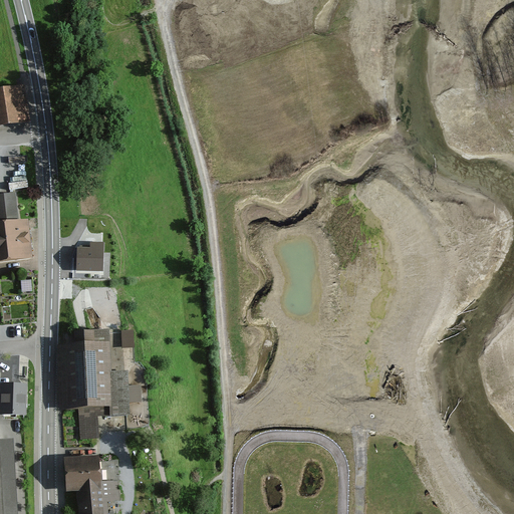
[(513,46),(513,42),(503,44),(506,56),(513,54),(513,46)]
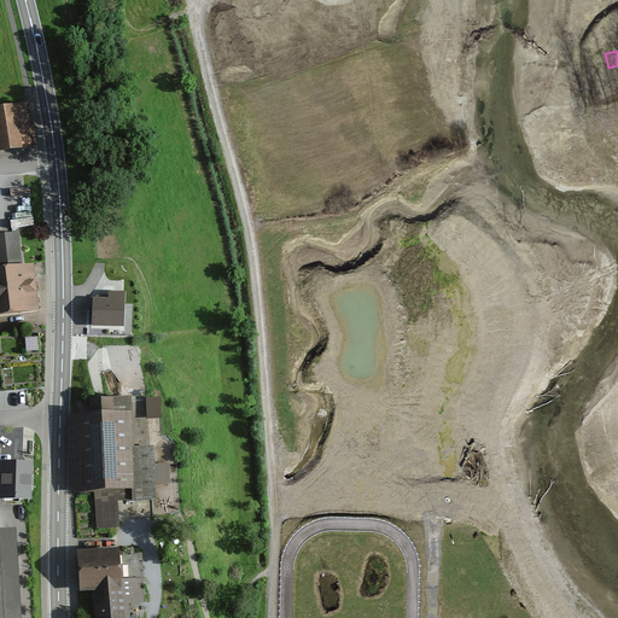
[(28,103),(0,106),(0,150),(34,146),(28,103)]
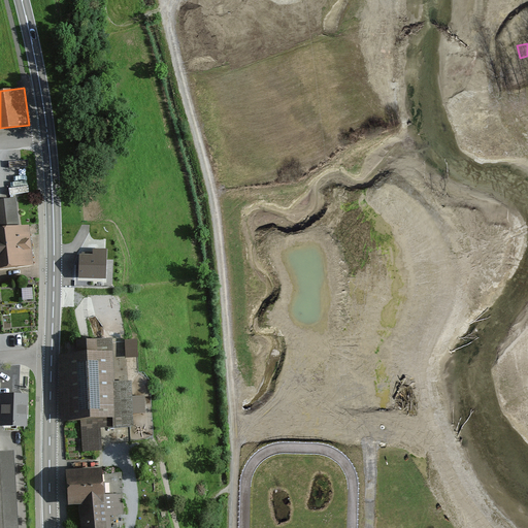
[(0,269),(35,266),(31,226),(19,227),(15,198),(0,200),(0,218),(1,230),(0,229),(0,269)]
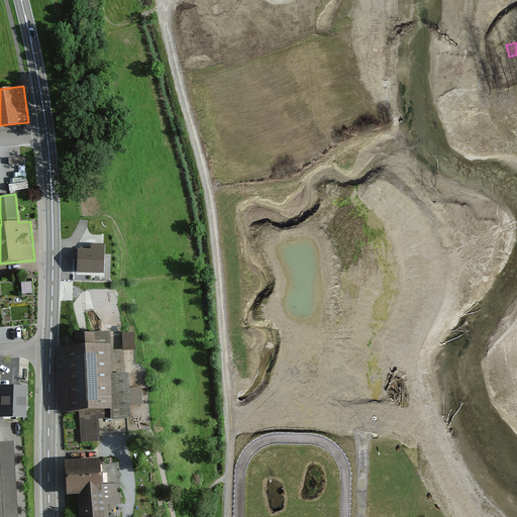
[(93,248),(79,247),(78,263),(78,272),(103,273),(104,243),(93,243),(93,248)]
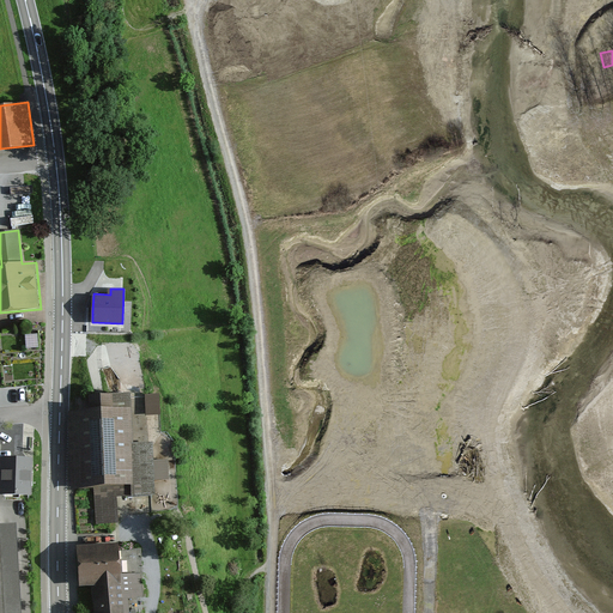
[(92,408),(71,408),(74,489),(95,487),(95,525),(117,522),(116,496),(155,493),(155,479),(169,479),(169,457),(153,459),(153,442),(133,441),(131,394),(91,395),(92,408)]
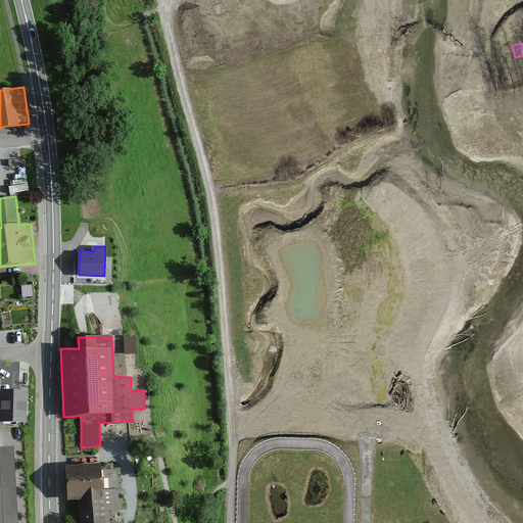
[(136,336),(124,336),(125,353),(137,353),(136,336)]
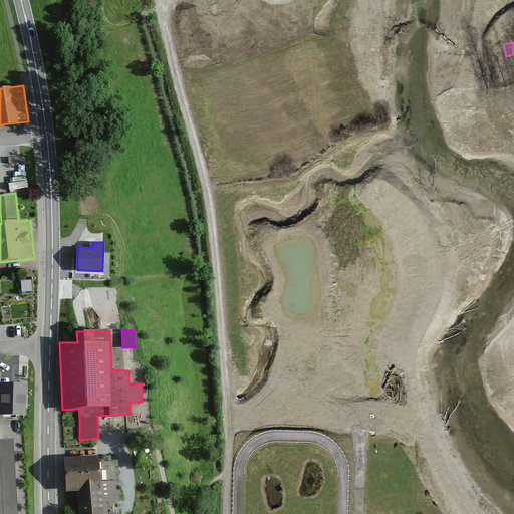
[(28,386),(1,383),(1,392),(0,391),(0,403),(0,404),(0,405),(0,415),(27,416),(28,386)]
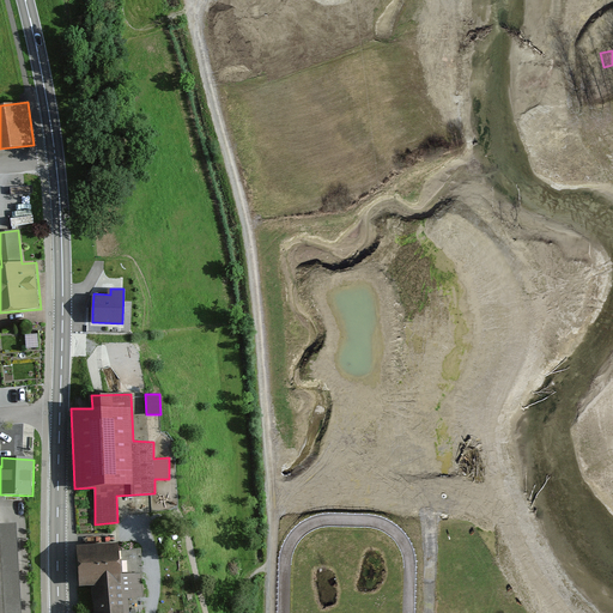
[(20,612),(16,522),(0,522),(0,612),(20,612)]
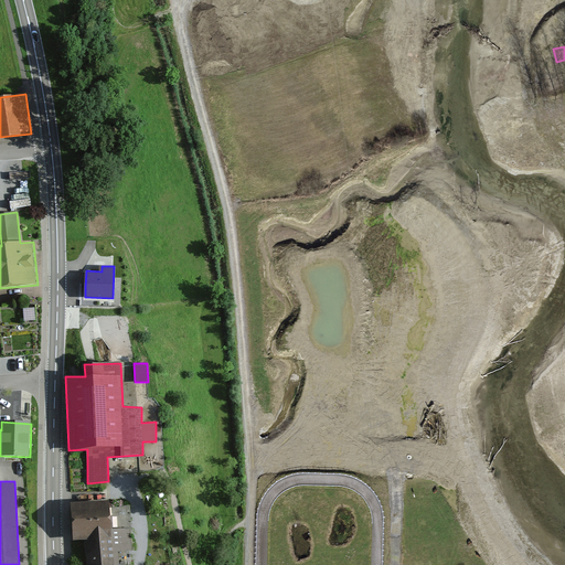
[(107,502),(73,503),(74,540),(85,539),(86,564),(119,564),(119,550),(134,548),(131,528),(109,529),(107,502)]
